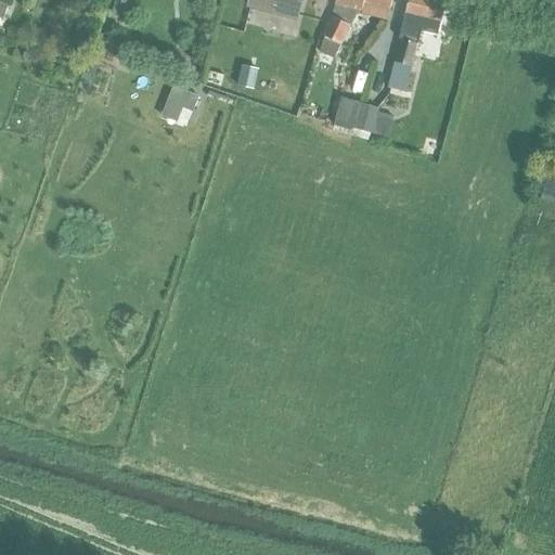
[(0,0),(0,16),(3,18),(9,5),(11,7),(13,0),(0,0)]
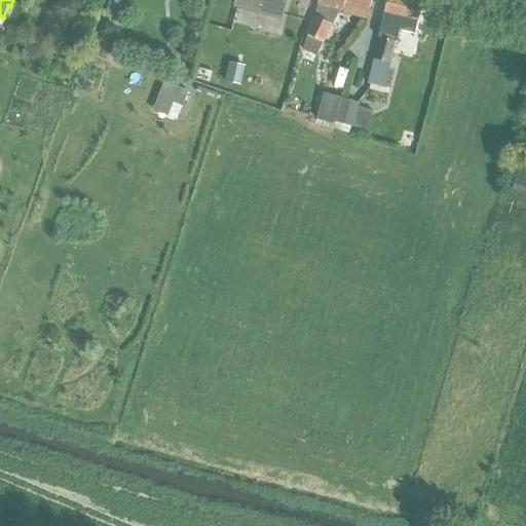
[(236,0),(235,6),(282,19),(287,0),(236,0)]
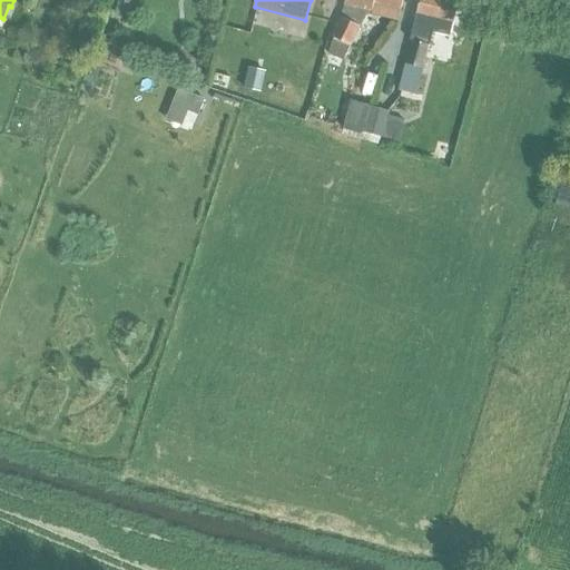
[(333,38),(335,39),(330,55),(344,60),(351,46),(360,26),(359,26),(366,11),(399,18),(403,0),(345,0),(344,6),(346,7),(342,18),(333,38)]
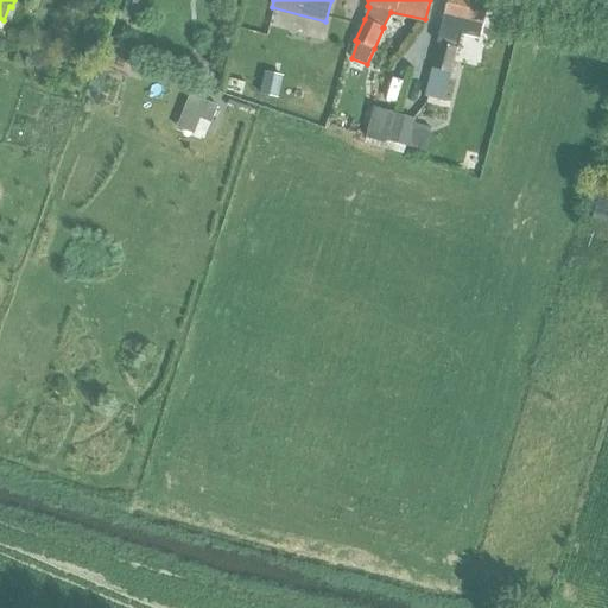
[(430,77),(426,96),(444,101),(451,73),(457,49),(458,49),(462,35),(480,39),(489,2),(479,0),(447,0),(437,44),(438,44),(430,77)]
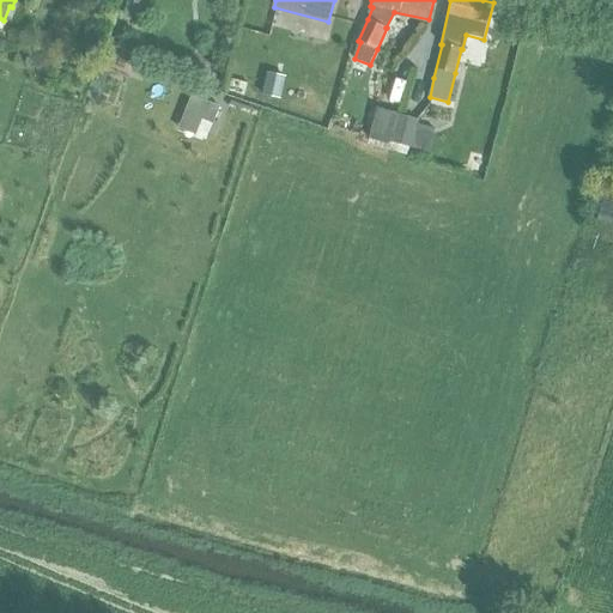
[(370,139),(392,145),(392,143),(411,149),(418,120),(378,109),(370,139)]
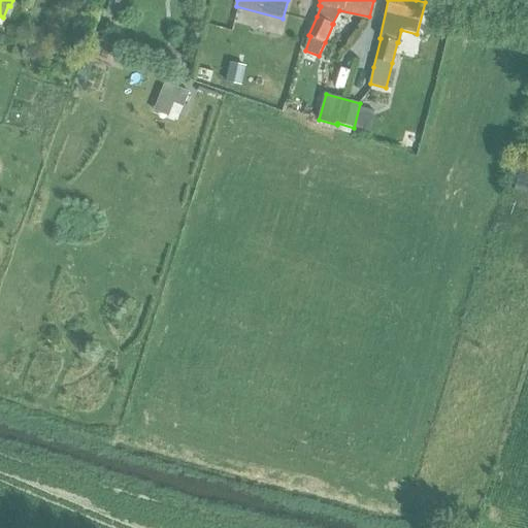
[(28,366),(35,348),(26,343),(19,363),(28,366)]
